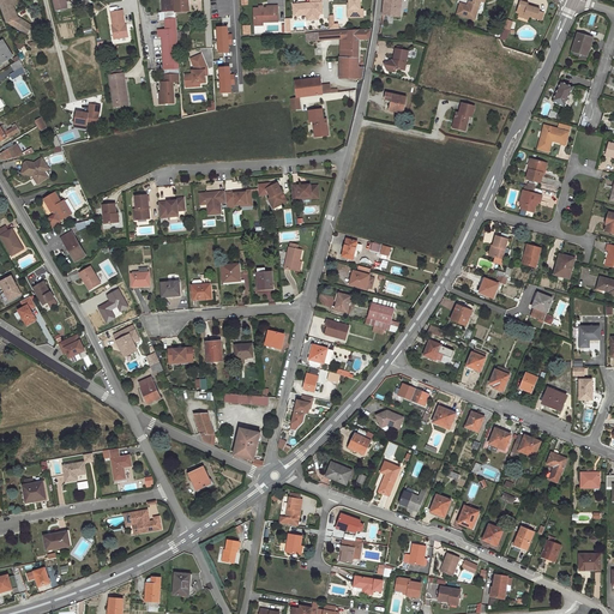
[(17,0),(4,0),(0,1),(8,23),(12,20),(14,26),(20,30),(23,26),(29,24),(18,18),(13,6),(12,2),(17,0)]
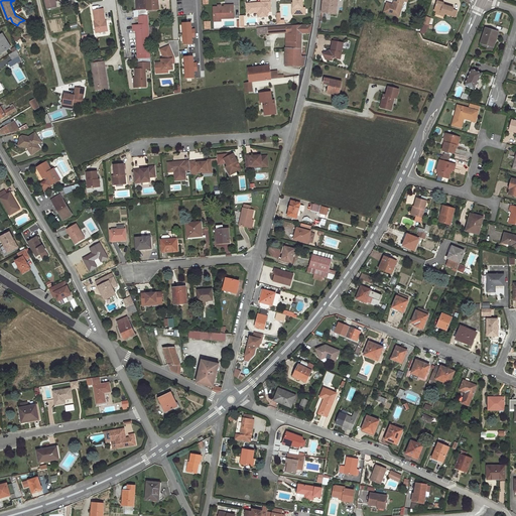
[(54,0),(44,0),(47,9),(56,7),(55,2),(54,0)]
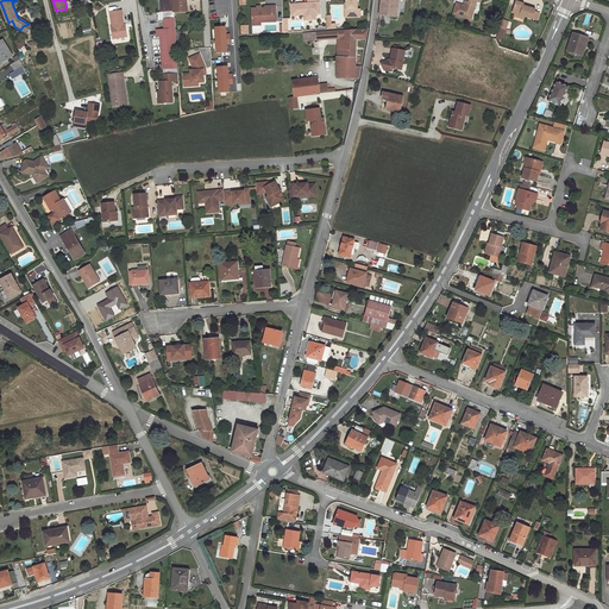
[(163,0),(164,12),(164,20),(175,22),(175,12),(173,0),(163,0)]
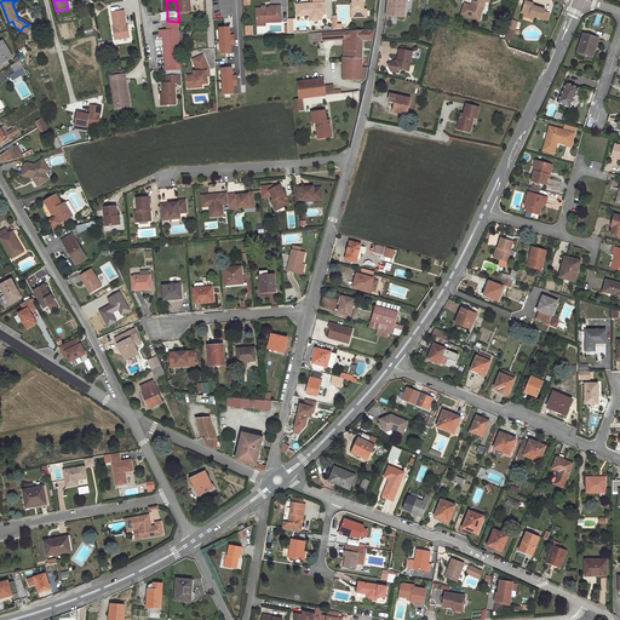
[(190,0),(176,0),(178,12),(191,11),(190,0)]
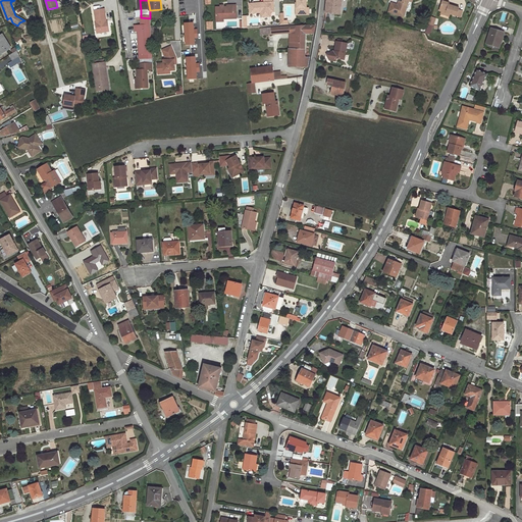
[(263,0),(264,3),(250,4),(250,13),(261,12),(261,15),(270,14),(270,11),(274,11),(273,0),(263,0)]
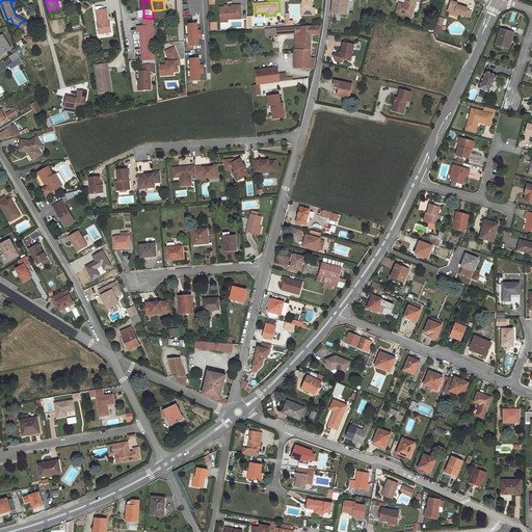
[(302,0),(302,8),(304,8),(304,15),(315,15),(315,8),(312,8),(312,0),(302,0)]
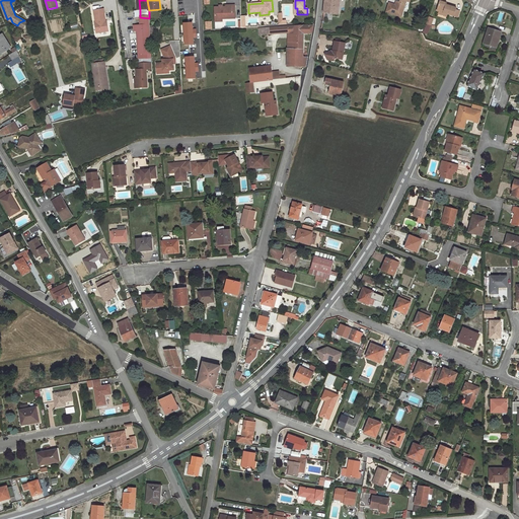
[(340,0),(324,0),(323,12),(339,14),(340,0)]
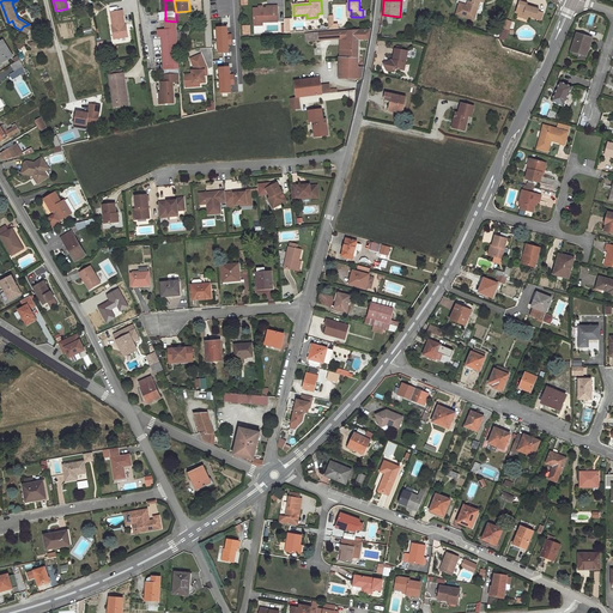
[(484,0),(468,0),(467,6),(460,4),(457,12),(474,17),(479,4),(478,4),(479,0),(484,2),(484,0)]
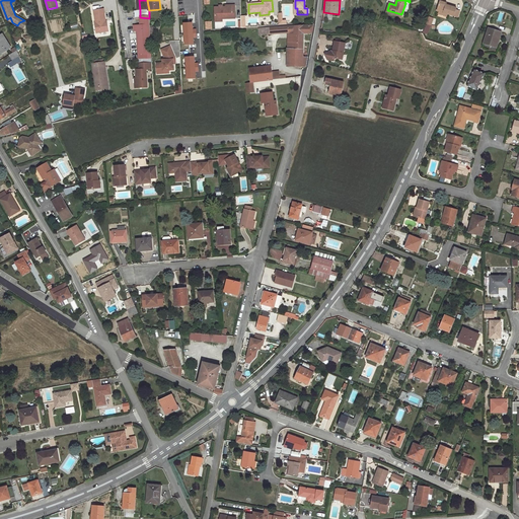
[(447,3),(440,1),(437,11),(439,11),(447,14),(458,17),(460,11),(456,9),(456,8),(451,6),(446,5),(447,3)]
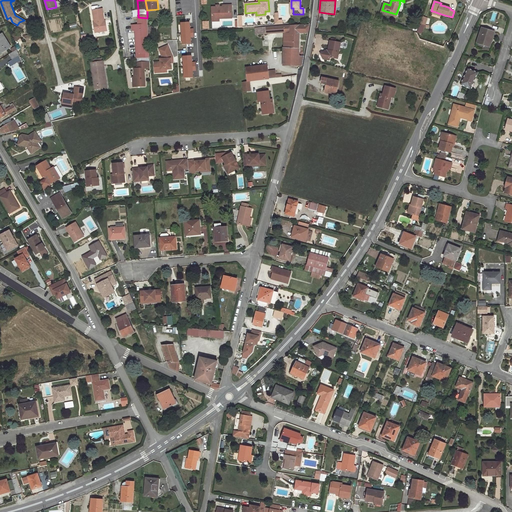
[(216,7),(211,7),(212,19),(220,19),(232,18),(232,5),(223,5),(223,7),(219,7),(216,7)]
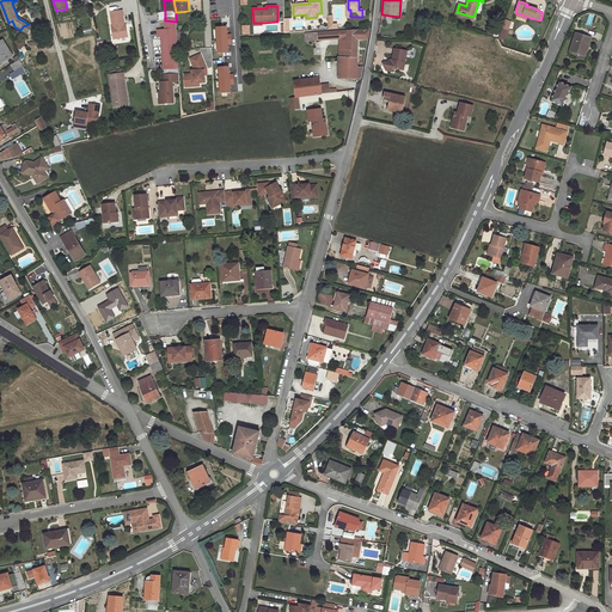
[(122,11),(110,12),(112,30),(112,36),(117,35),(118,38),(128,36),(127,28),(124,28),(122,11)]
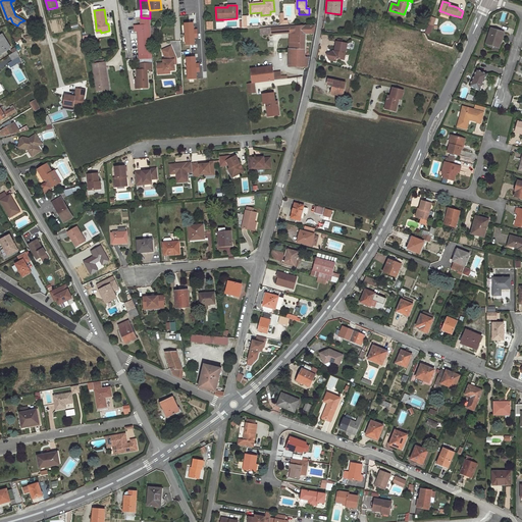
[(142,24),(135,25),(135,32),(138,32),(140,59),(152,58),(150,18),(141,17),(142,24)]
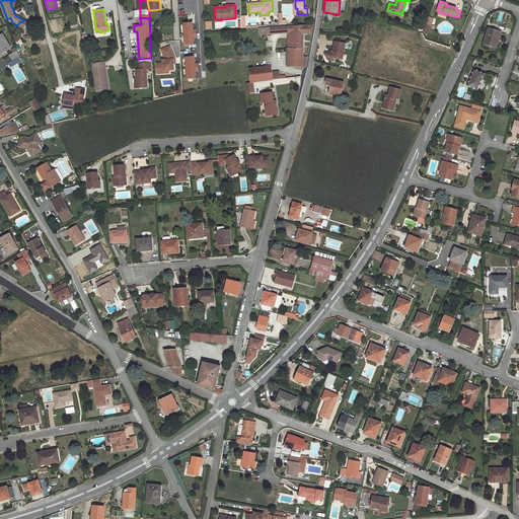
[(26,22),(24,20),(19,22),(17,25),(22,28),(26,22)]
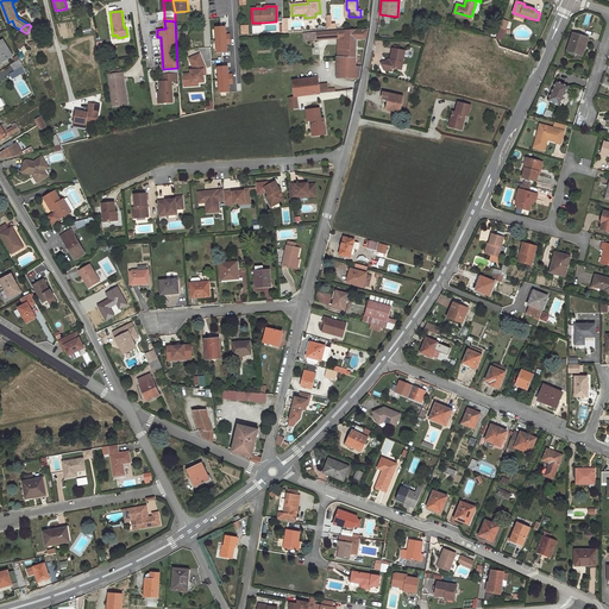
[(227,50),(227,43),(231,43),(230,33),(226,33),(226,25),(217,26),(218,51),(227,50)]
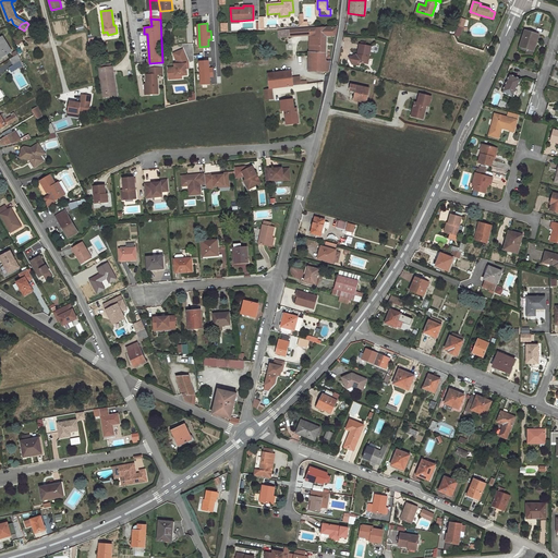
[(336,36),(337,27),(317,27),(283,31),(283,37),(290,37),(290,35),(310,34),(308,53),(325,52),(326,35),(336,36)]
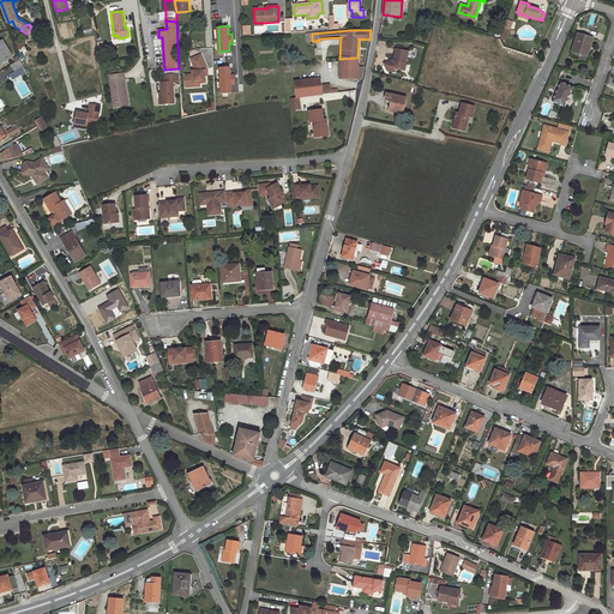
[(589,52),(593,38),(578,34),(572,50),(579,53),(581,49),(589,52)]
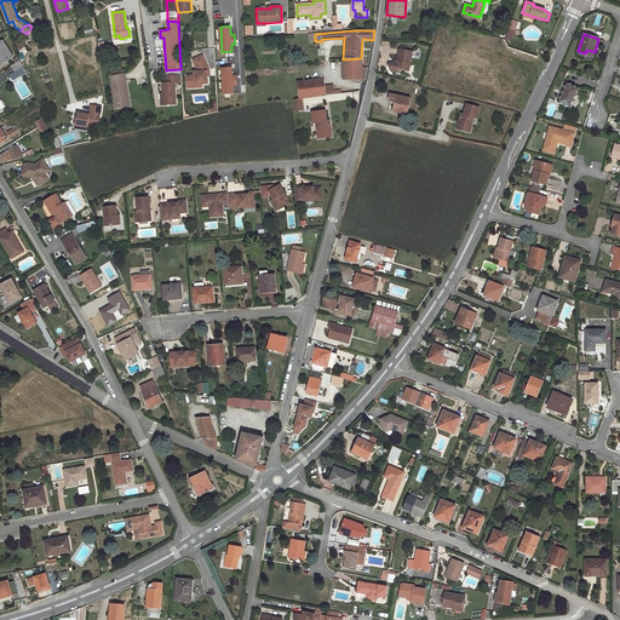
[(26,45),(19,38),(15,42),(21,51),(26,45)]
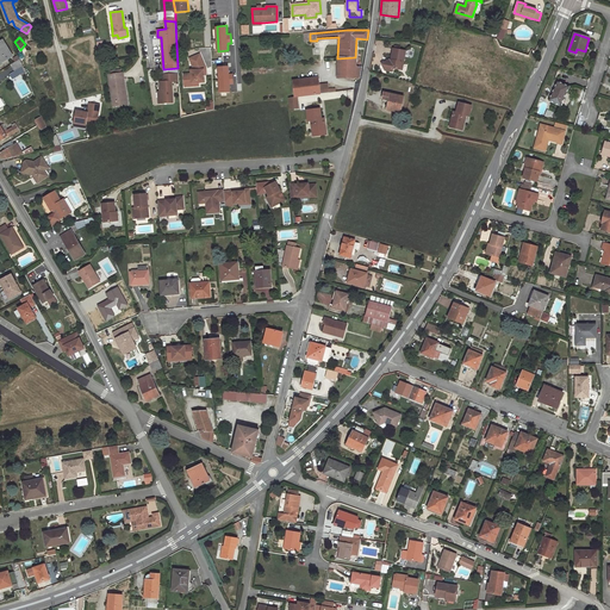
[(2,41),(0,42),(0,61),(1,63),(13,56),(2,41)]
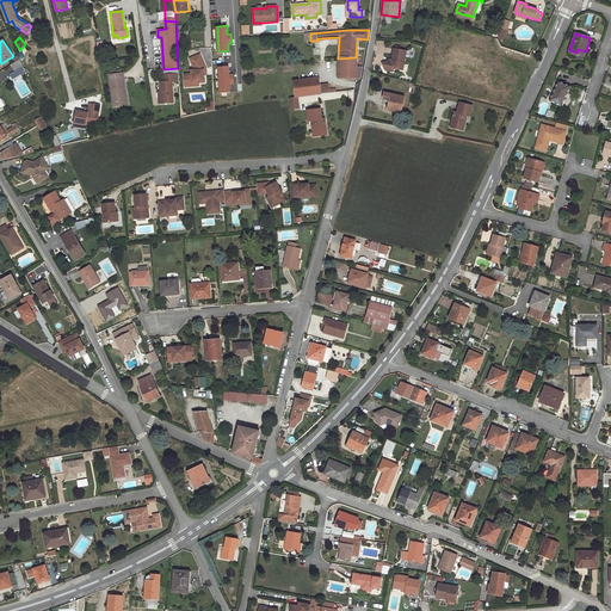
[(395,49),(394,49),(392,61),(390,60),(389,62),(387,62),(382,66),(386,71),(394,73),(394,69),(403,71),(406,51),(400,50),(395,49)]
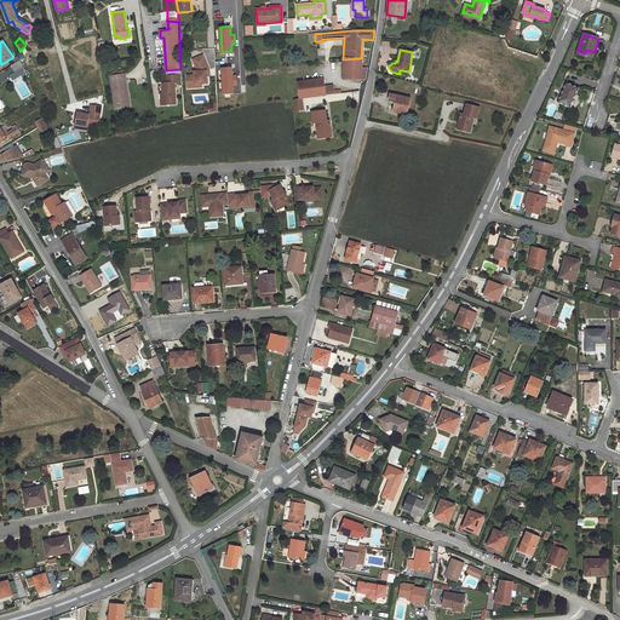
[(210,70),(204,55),(193,59),(196,69),(199,69),(199,72),(194,72),(195,75),(187,76),(188,89),(195,89),(195,85),(202,85),(208,84),(207,76),(207,72),(210,70)]
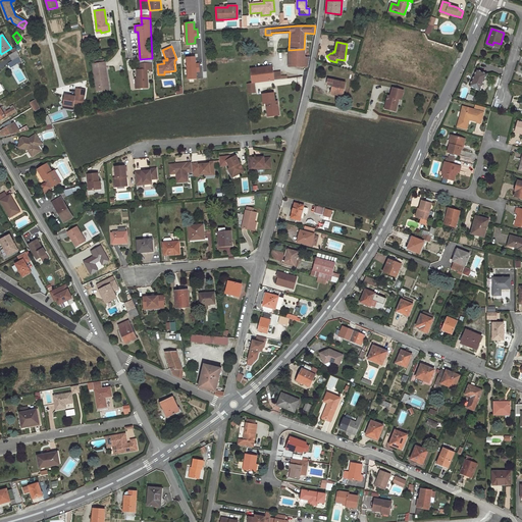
[(304,49),(289,50),(289,67),(308,66),(310,58),(304,58),(304,49)]
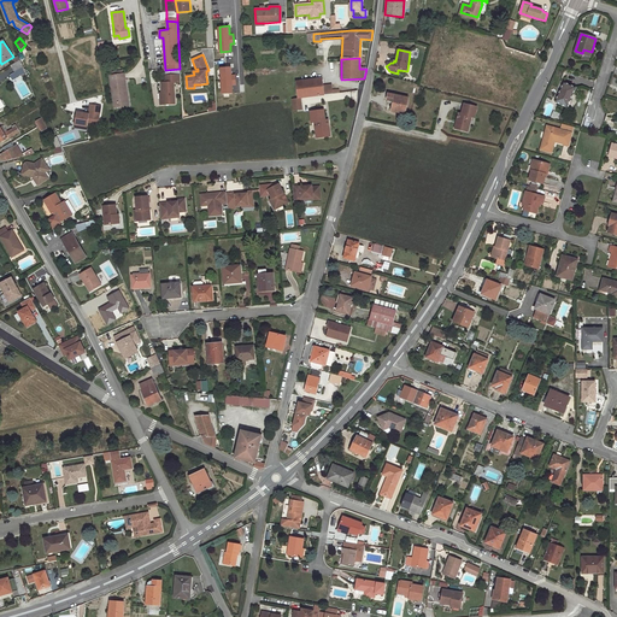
[(21,59),(15,63),(11,65),(15,72),(24,68),(21,59)]
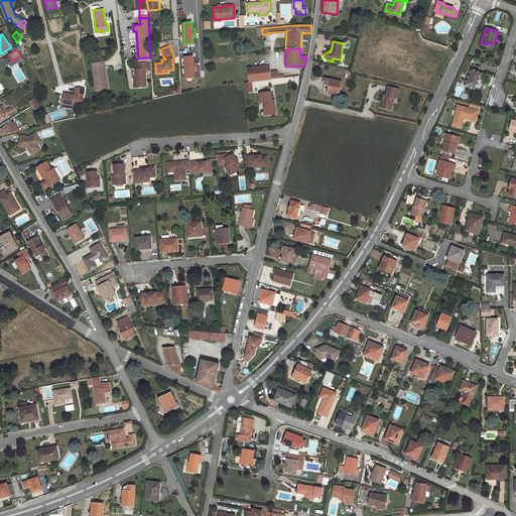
[(20,56),(12,60),(8,63),(10,68),(21,60),(20,56)]
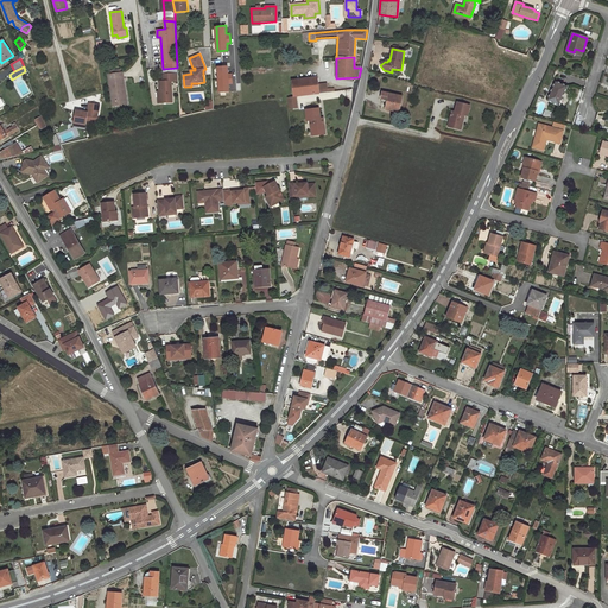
[(229,94),(229,87),(233,87),(233,76),(228,77),(228,69),(219,70),(220,95),(229,94)]
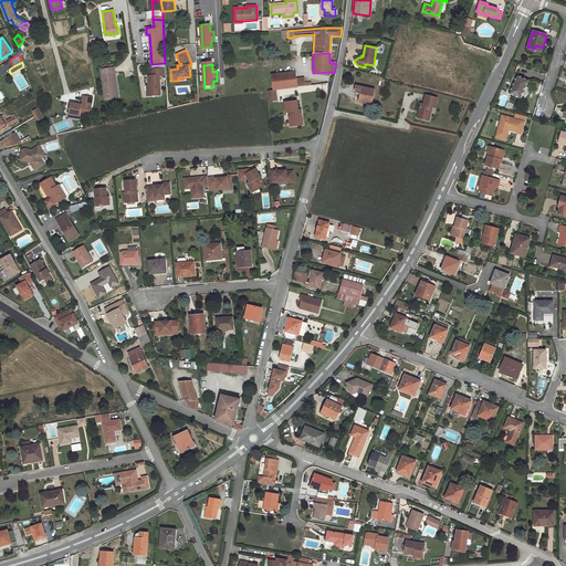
[(103,70),(101,70),(105,95),(116,93),(113,79),(115,77),(113,67),(103,70)]
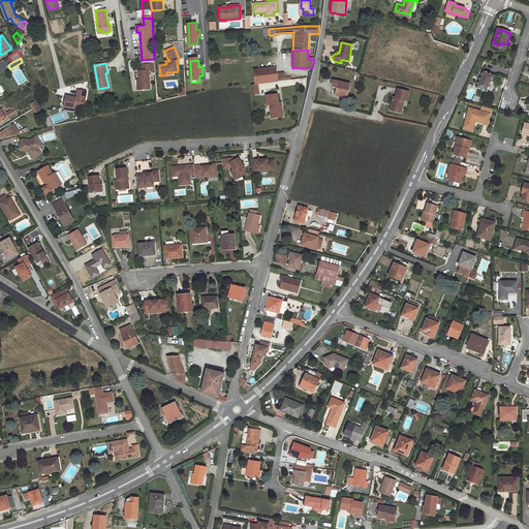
[(155,80),(155,64),(142,65),(142,71),(138,71),(139,80),(141,80),(141,89),(150,89),(150,80),(155,80)]
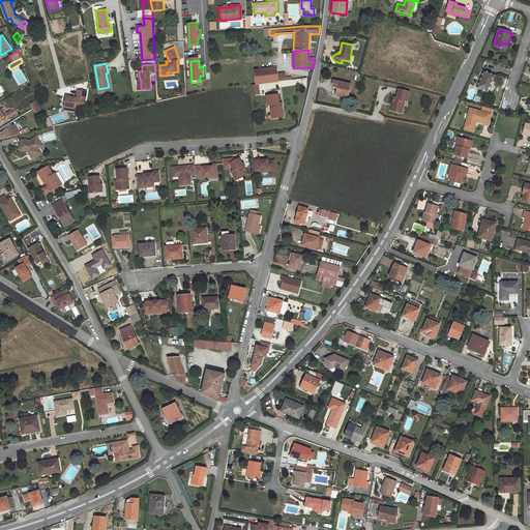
[(277,74),(276,67),(255,70),(256,84),(258,84),(286,81),(286,78),(285,72),(277,74)]
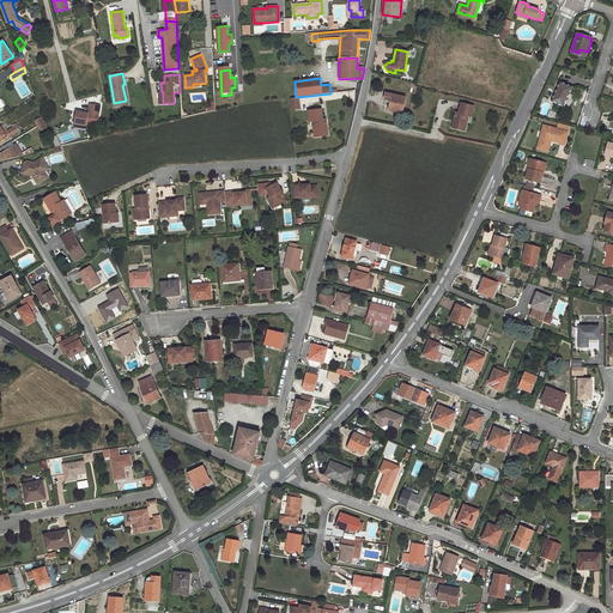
[(572,87),(560,82),(551,102),(564,107),(572,87)]
